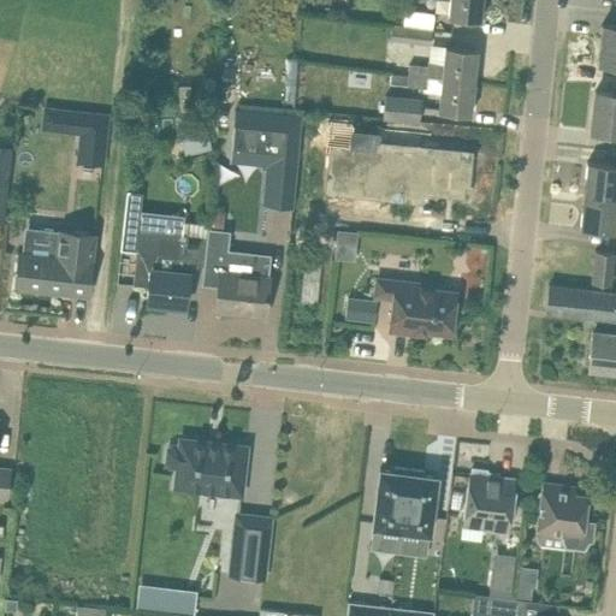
[(450,0),(449,17),(480,21),(483,0),(450,0)]
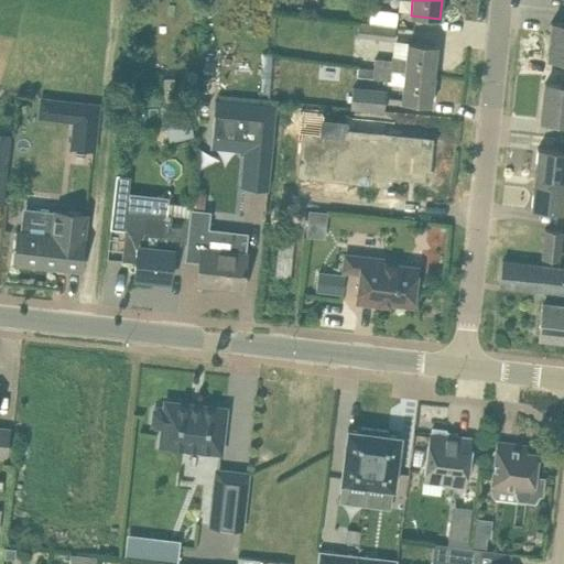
[(384,11),(382,25),(396,26),(398,12),(384,11)]
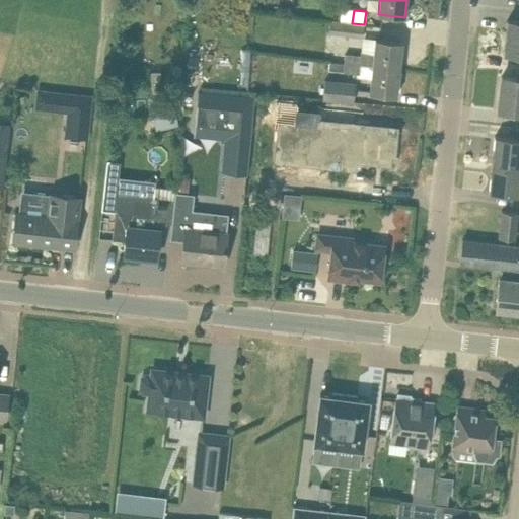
[(504,53),(518,54),(518,20),(508,20),(504,53)]
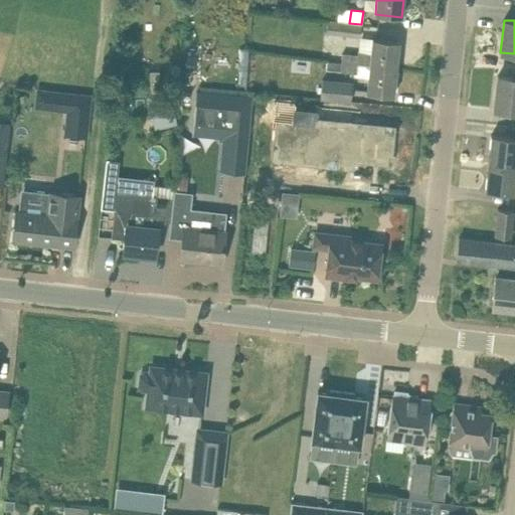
[(349,23),(334,21),(327,21),(326,33),(360,37),(362,25),(361,24),(349,23)]
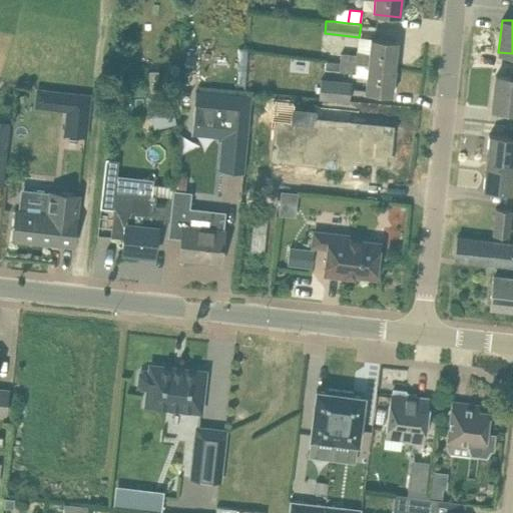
[(342,53),(341,62),(395,68),(398,40),(371,38),(370,53),(357,51),(357,54),(342,53)]
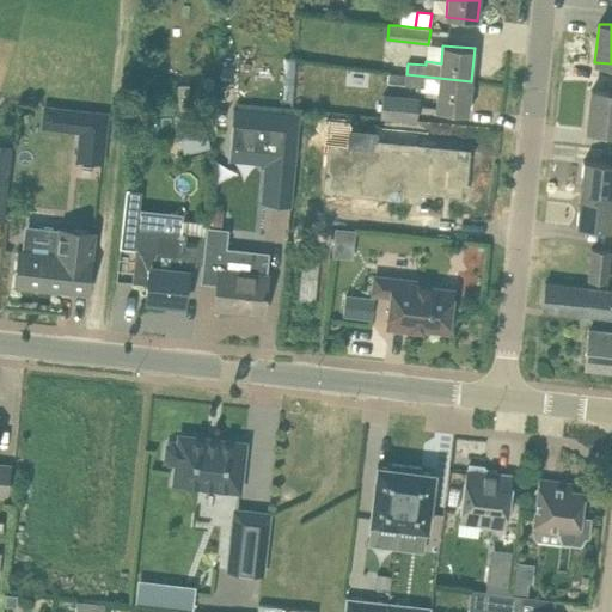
[(471,81),(407,74),(405,85),(421,86),(421,91),(438,92),(435,110),(467,114),(471,81)]
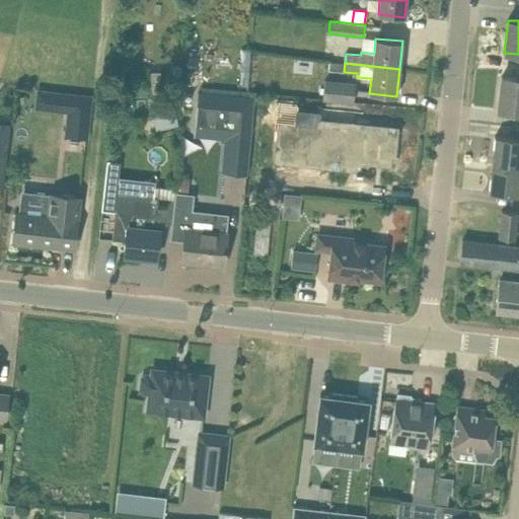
[(518,77),(502,76),(498,110),(518,113),(518,77)]
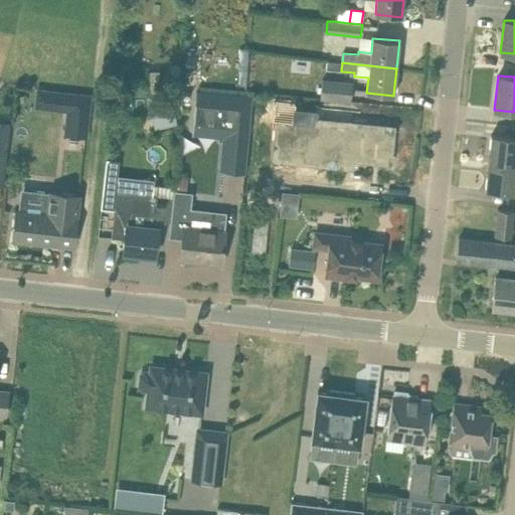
[(321,98),(352,102),(354,81),(323,78),(321,98)]
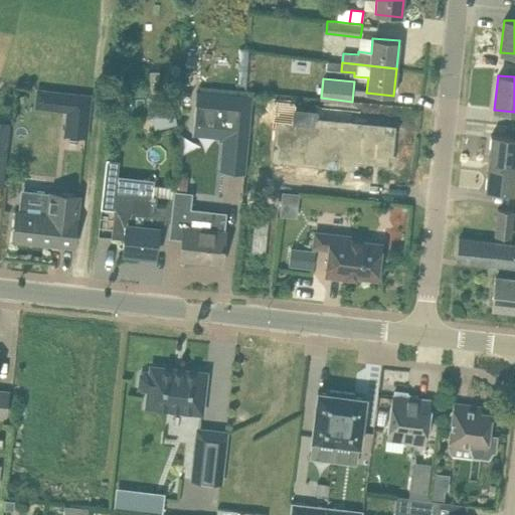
[(37,90),(36,107),(67,111),(65,134),(86,136),(91,96),(37,90)]
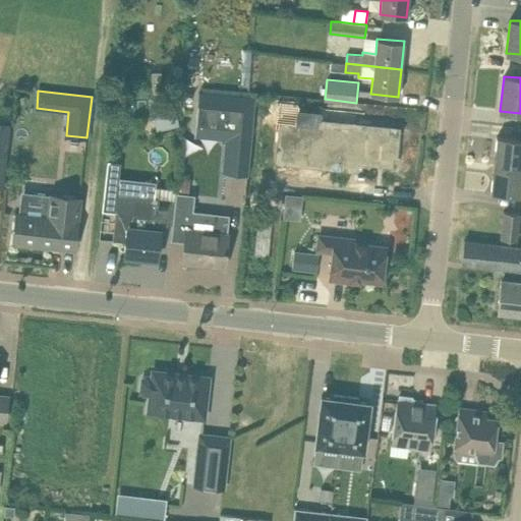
[(199,92),(195,136),(225,139),(251,141),(255,97),(199,92)]
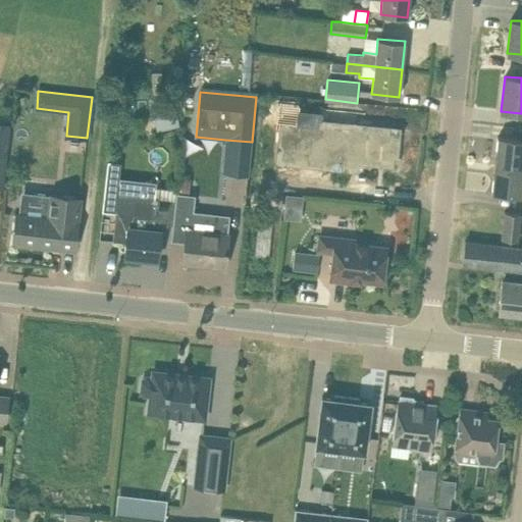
[(282,126),(278,160),(334,166),(334,168),(345,169),(346,155),(356,156),(356,160),(395,164),(398,131),(404,132),(404,131),(355,125),(356,110),(322,107),(321,113),(299,111),(300,105),(281,103),(279,125),(282,126)]
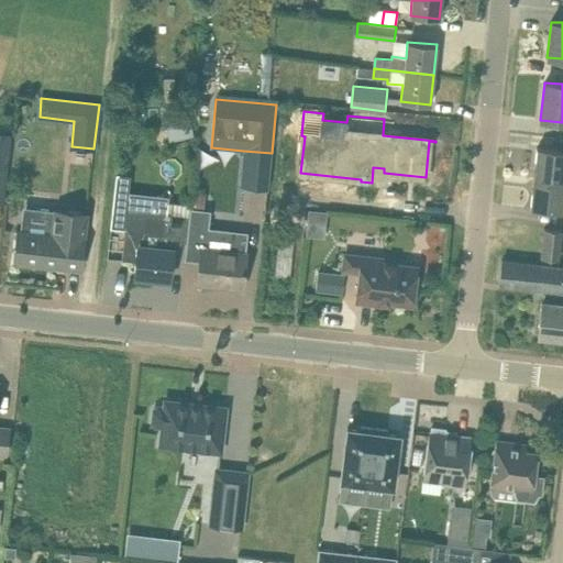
[(0,203),(2,205),(10,133),(0,132),(0,203)]
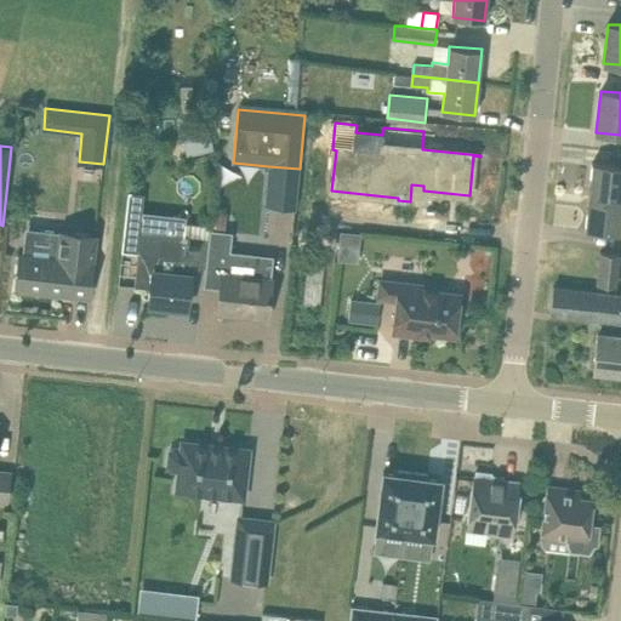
[(620,165),(593,163),(590,195),(620,199),(620,165)]
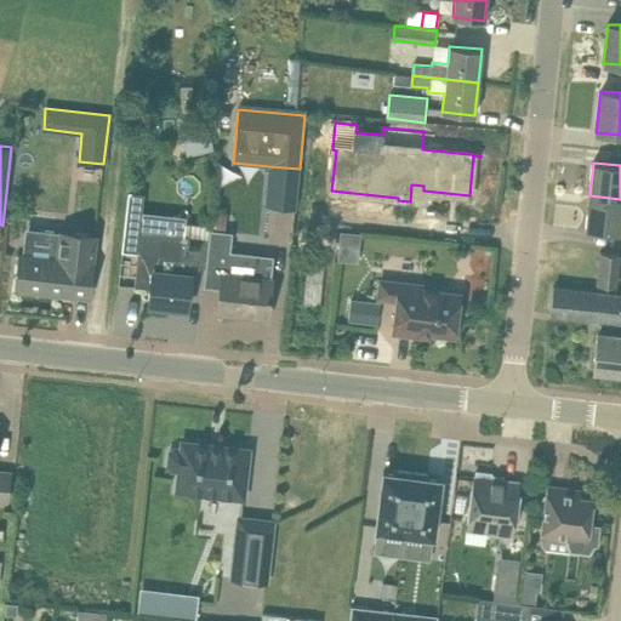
[(620,199),(590,195),(586,229),(620,233),(620,199)]
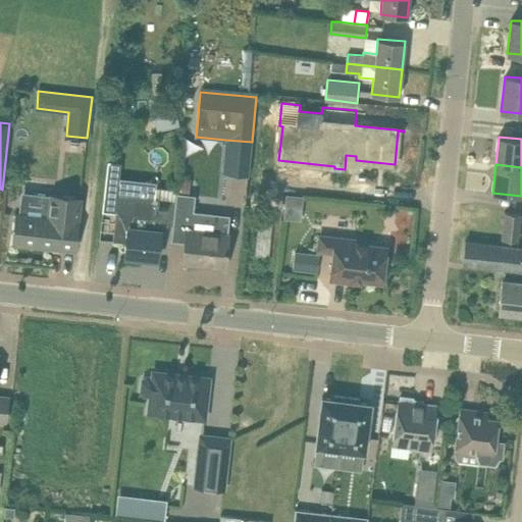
[(81,198),(52,194),(50,209),(19,206),(18,214),(15,213),(12,243),(74,250),(77,229),(80,205),(81,198)]
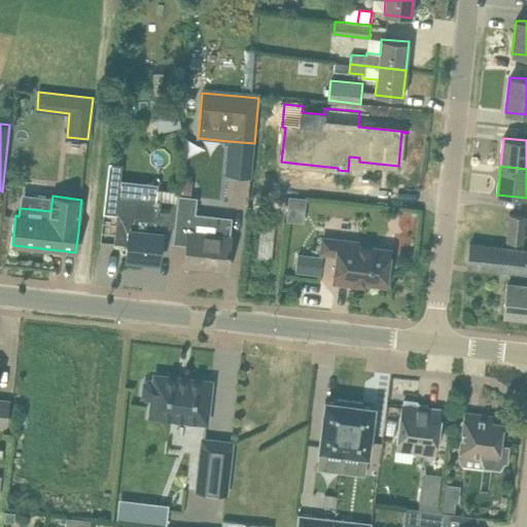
[(139,199),(118,197),(113,243),(128,245),(126,258),(159,261),(163,224),(155,223),(157,203),(139,201),(139,199)]
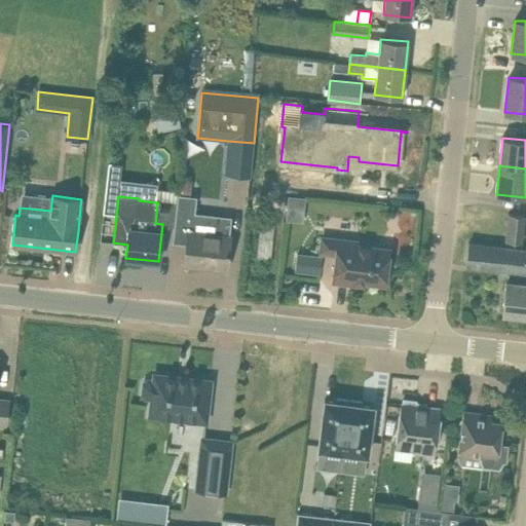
[(194,197),(178,196),(177,203),(175,225),(173,242),(186,243),(184,264),(226,269),(229,237),(219,236),(221,217),(192,214),(194,197)]
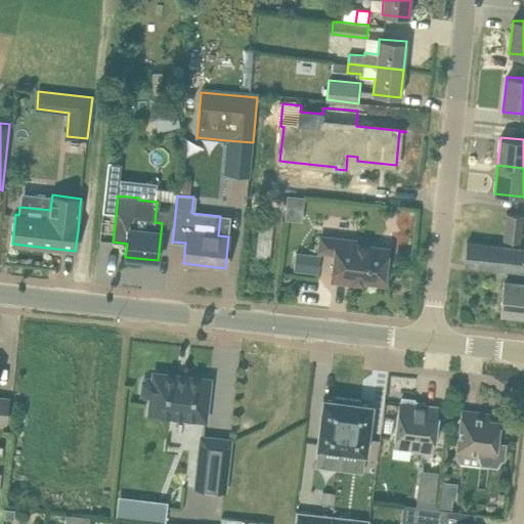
[(155,222),(162,223),(174,224),(176,203),(158,201),(157,202),(155,222)]
